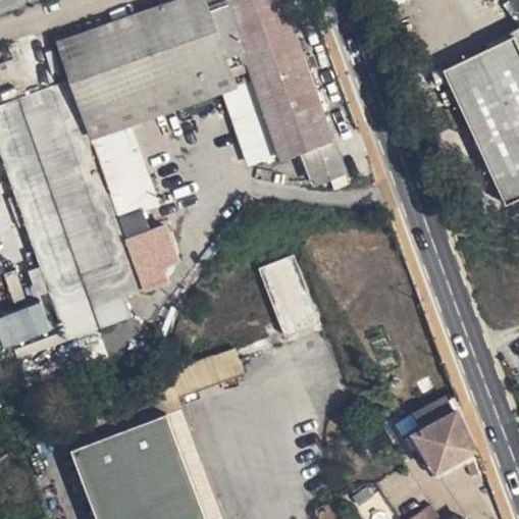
[(57,45),(144,291),(163,283),(164,277),(161,266),(176,261),(164,226),(147,232),(141,213),(157,207),(128,126),(122,108),(216,74),(229,69),(209,10),(204,0),(166,0),(156,4),(158,7),(61,42),(58,35),(53,37),(55,46),(57,45)]
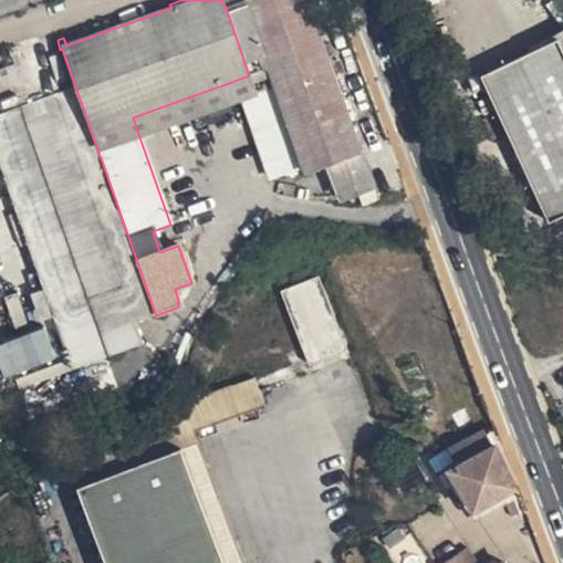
[(244,0),(221,0),(227,11),(247,4),(244,0)]
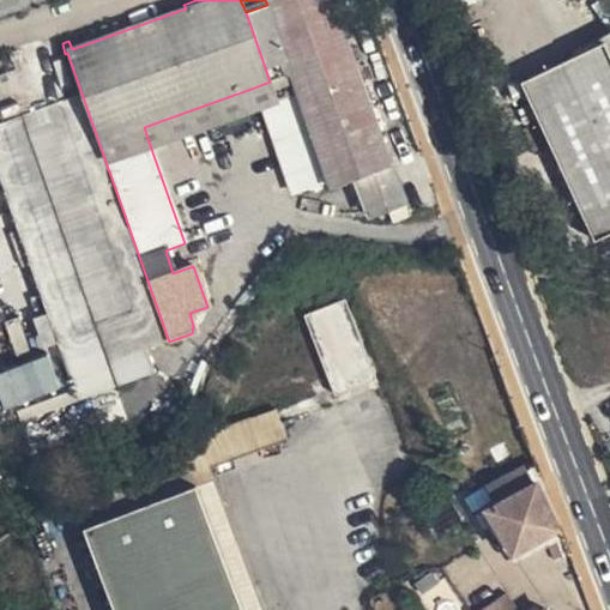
[(368,216),(385,211),(403,204),(390,165),(346,48),(328,0),(265,0),(267,5),(246,12),(270,82),(254,88),(263,109),(291,191),(328,179),(332,189),(350,182),(352,187),(357,186),(368,216)]
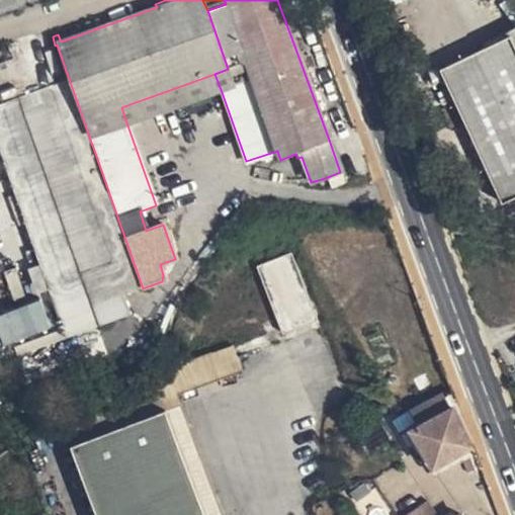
[(277,0),(292,40),(297,38),(283,0),(277,0)]
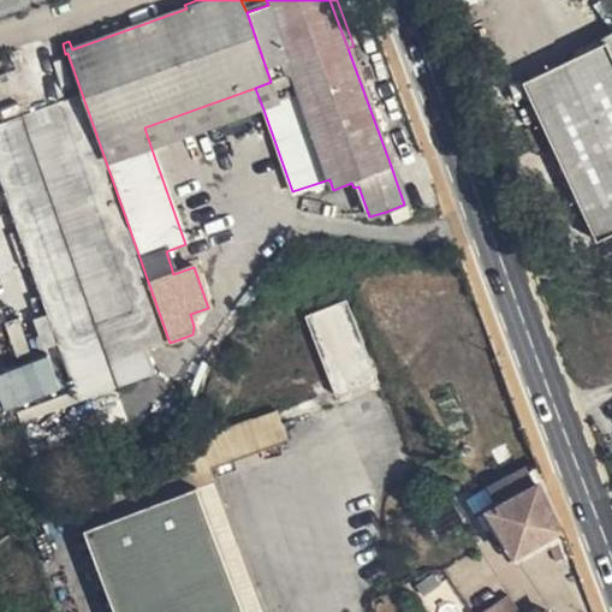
[(146,350),(170,343),(67,53),(65,54),(63,43),(60,39),(10,55),(13,70),(0,75),(0,124),(0,184),(29,267),(36,286),(33,289),(36,297),(40,296),(47,315),(57,345),(76,399),(153,373),(146,350)]
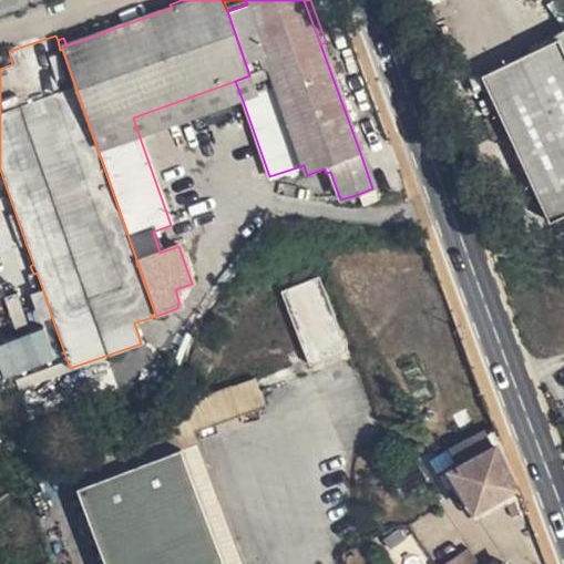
[(563,36),(554,41),(563,61),(563,36)]
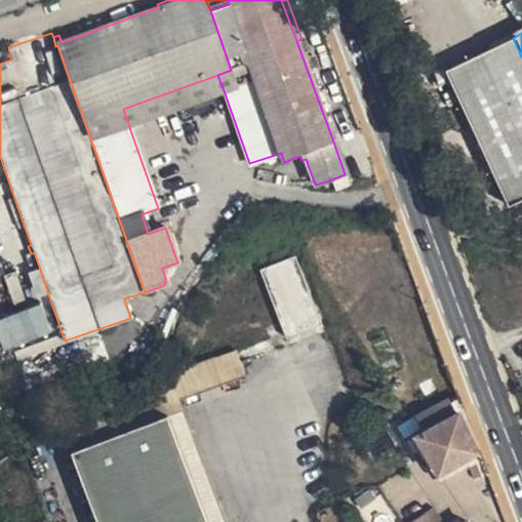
[(521,56),(513,38),(453,68),(490,158),(485,160),(507,206),(521,198),(521,56)]
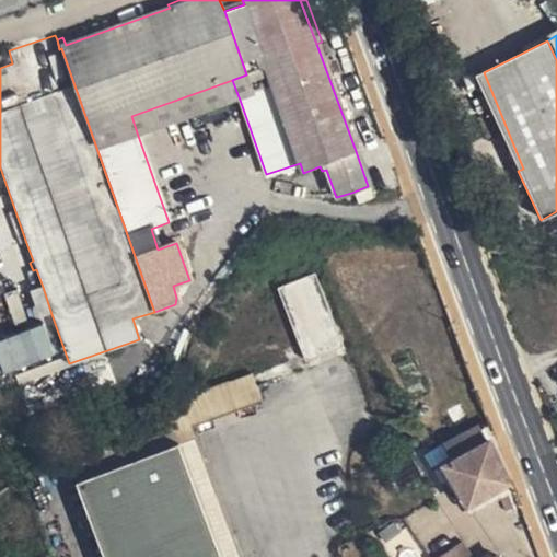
[(523,169),(484,72),(474,76),(518,171),(523,169)]
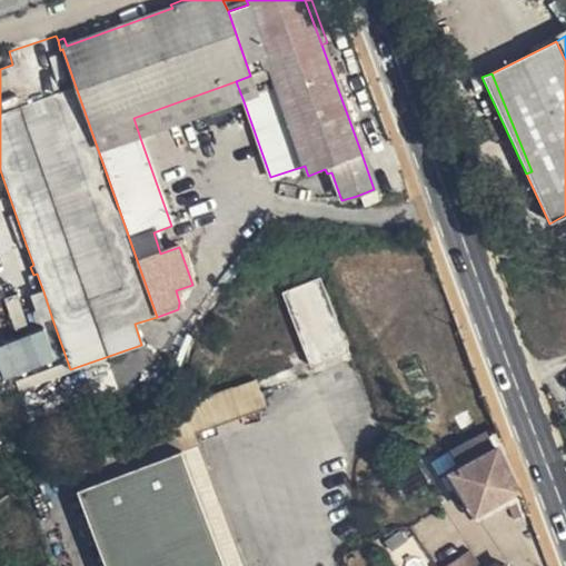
[(133,118),(140,138),(244,101),(236,81),(133,118)]
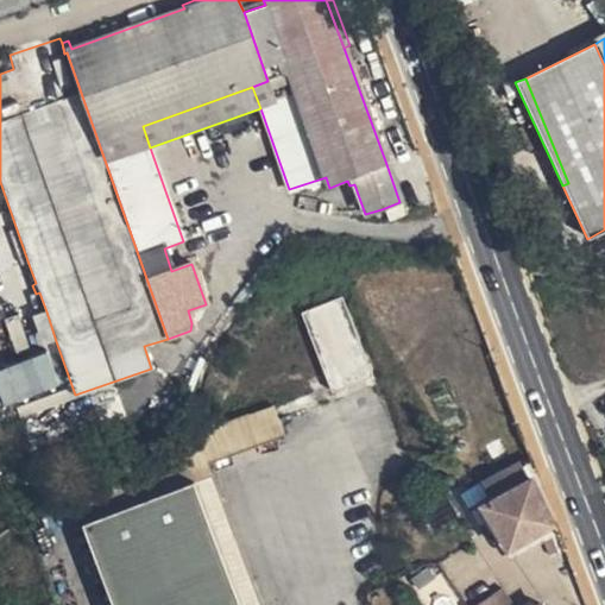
[(388,224),(404,216),(399,202),(382,209),(388,224)]
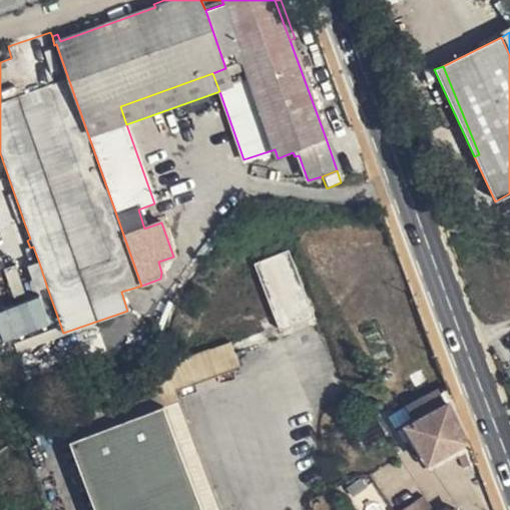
[(24,241),(27,240),(30,238),(24,222),(18,224),(24,241)]
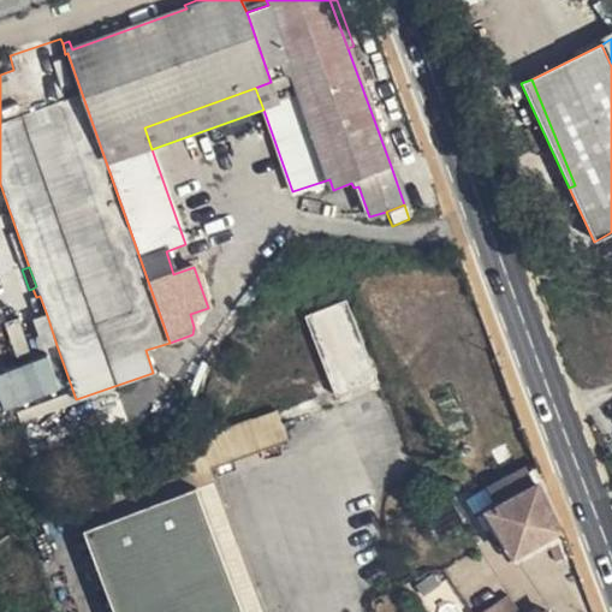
[(336,398),(363,386),(360,375),(369,372),(343,302),(306,319),(336,398)]
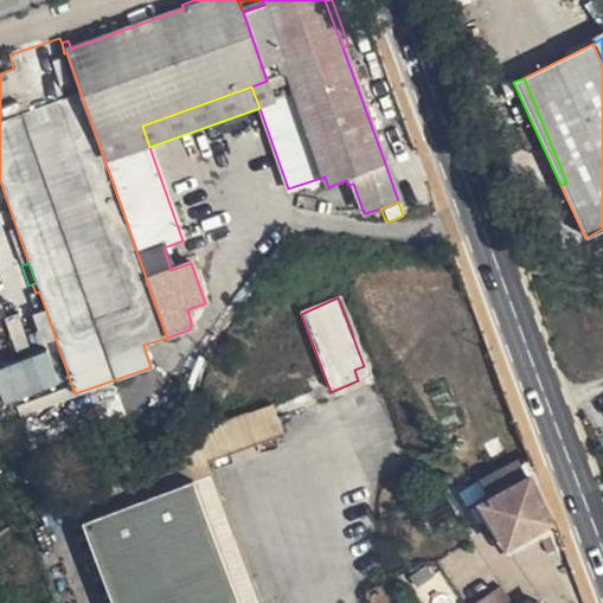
[(42,344),(56,340),(46,310),(33,315),(42,344)]
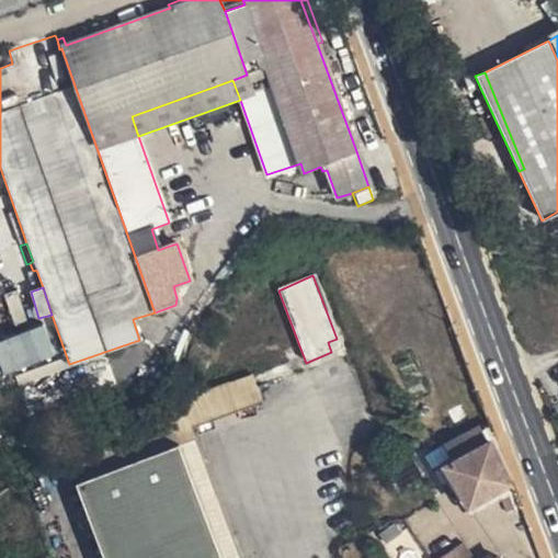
[(0,359),(4,372),(54,356),(44,322),(0,336),(0,359)]
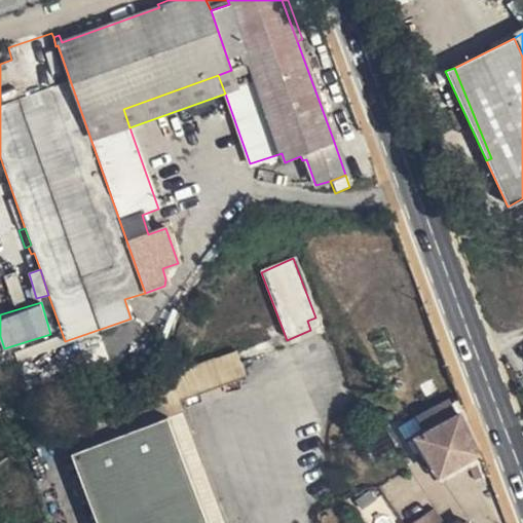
[(307,321),(310,330),(320,327),(315,318),(307,321)]
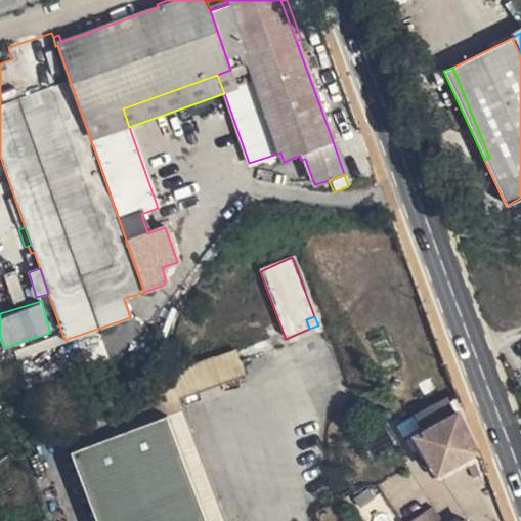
[(163,406),(178,400),(242,377),(232,351),(154,382),(152,383),(155,392),(160,406),(163,406)]
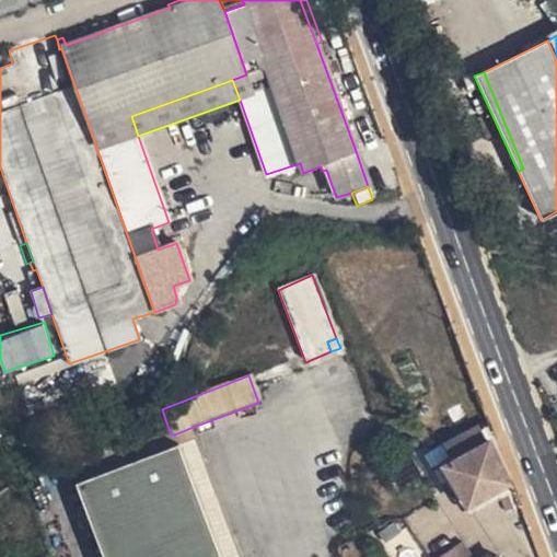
[(67,456),(77,483),(177,444),(174,434),(171,434),(165,419),(67,456)]
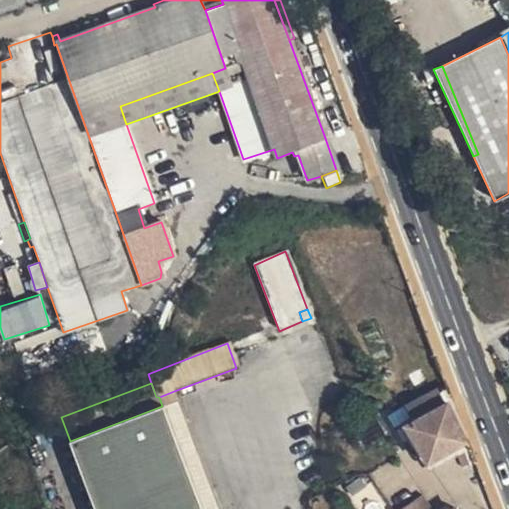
[(427,414),(444,404),(437,390),(419,398),(427,414)]
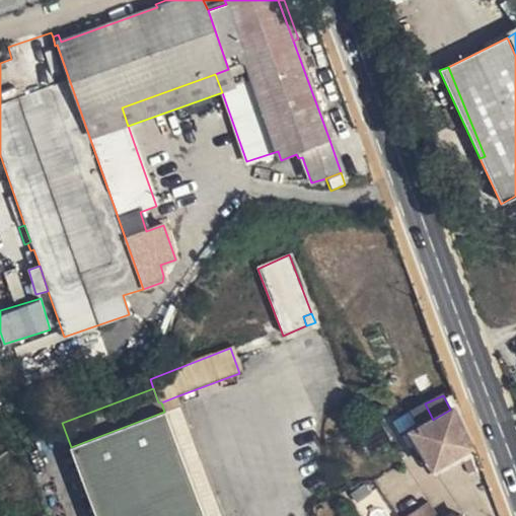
[(221,515),(176,396),(161,402),(164,412),(204,515),(221,515)]
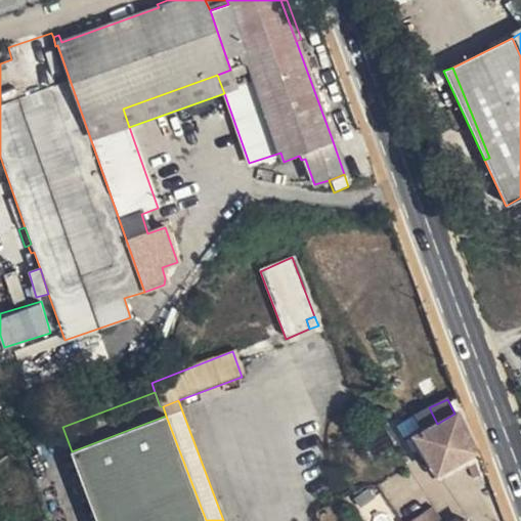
[(440,481),(464,469),(460,461),(475,451),(454,414),(437,424),(416,436),(404,442),(409,451),(421,446),(440,481)]
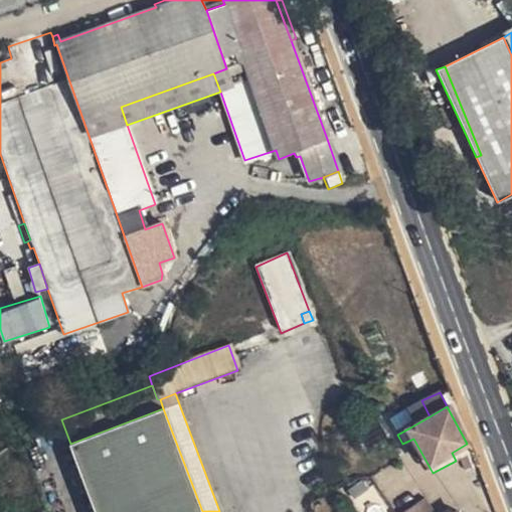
[(202,511),(163,408),(70,444),(96,511),(202,511)]
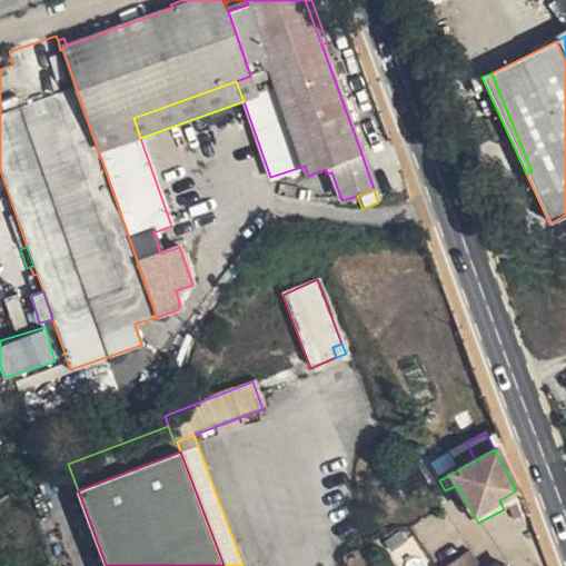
[(439,462),(436,457),(427,460),(432,467),(439,462)]
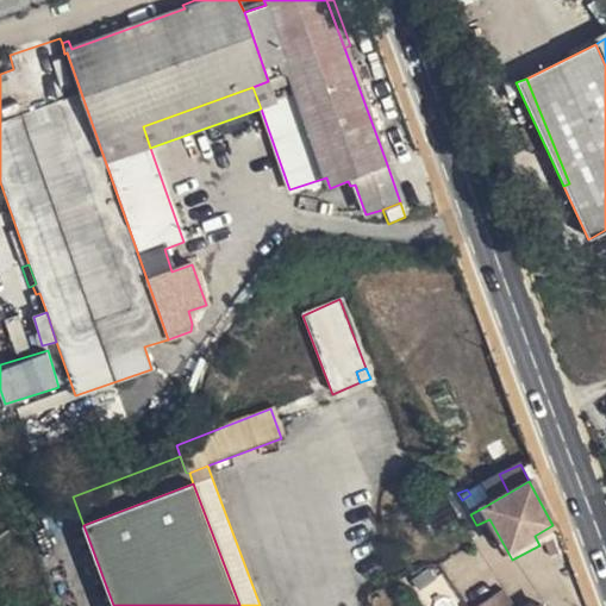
[(461,578),(478,568),(472,554),(453,562),(461,578)]
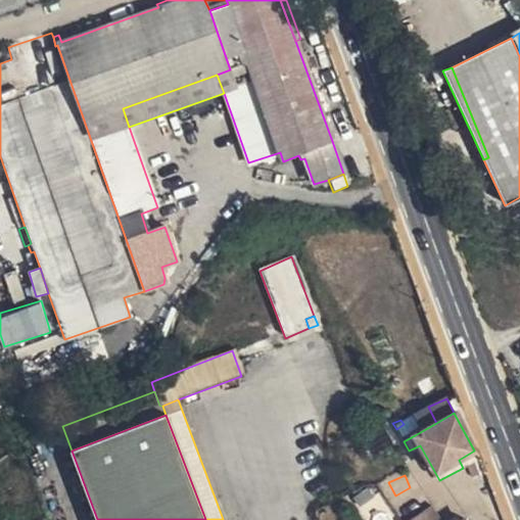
[(391,498),(405,519),(423,508),(410,487),(395,495),(391,498)]
